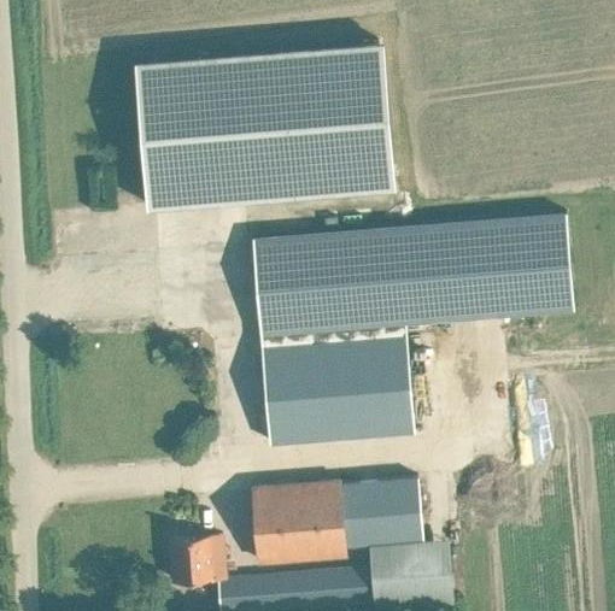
[(146,210),(388,189),(376,43),(134,63),(146,210)]
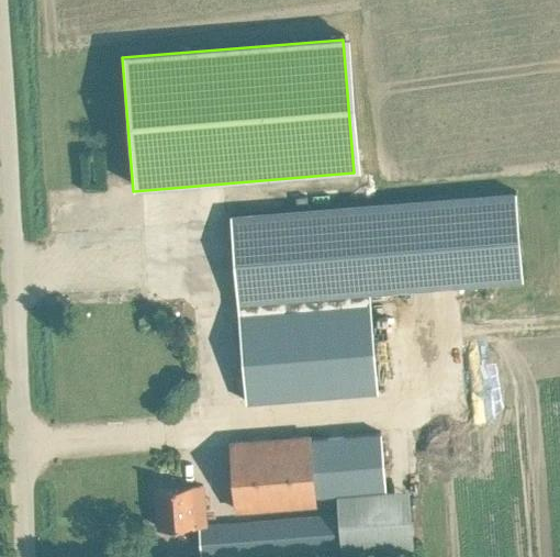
[(514,198),(382,209),(228,221),(245,408),(376,398),(368,299),(521,286),(514,198)]
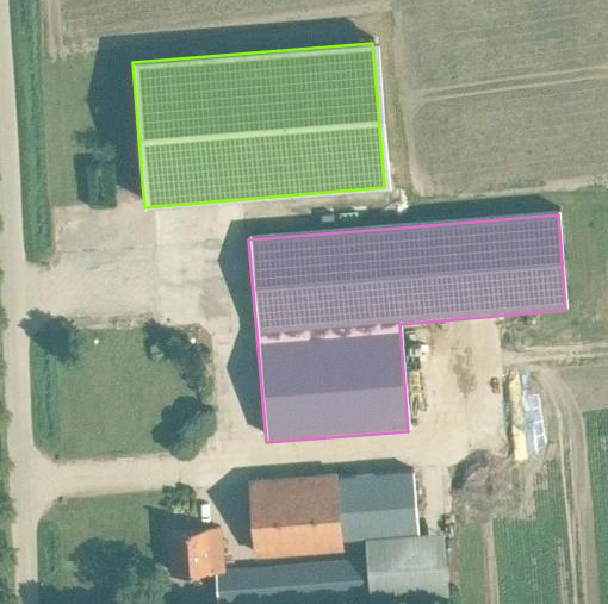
[(416,535),(411,477),(334,483),(334,480),(249,486),(255,560),(341,553),(341,542),(358,541),(360,564),(222,576),(218,534),(167,537),(171,579),(206,577),(206,578),(213,578),(215,603),(329,603),(367,601),(367,603),(445,597),(440,534),(416,535)]
